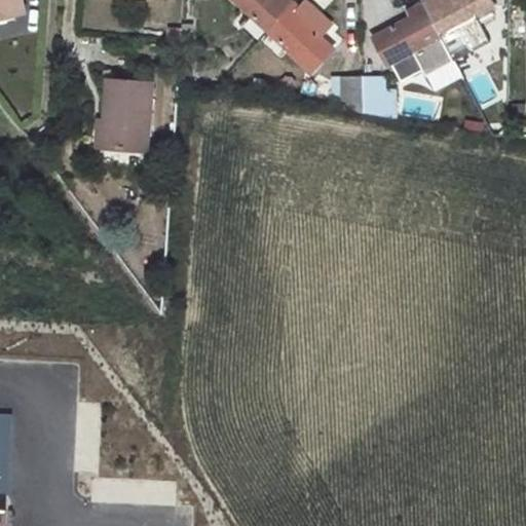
[(0,0),(0,20),(21,14),(16,0),(0,0)]
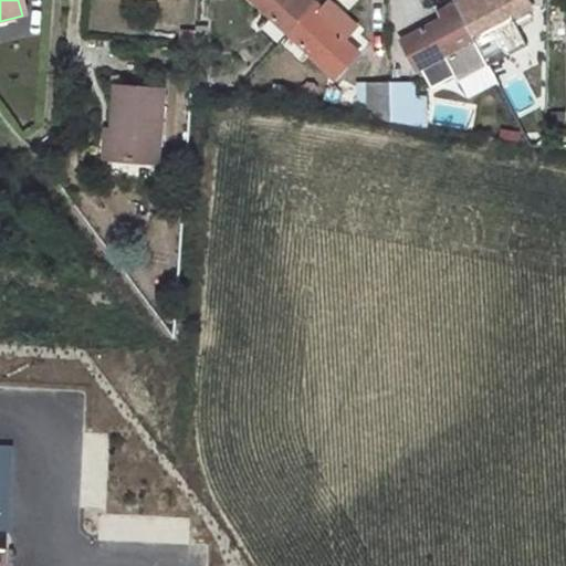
[(18,0),(22,16),(31,14),(27,0),(18,0)]
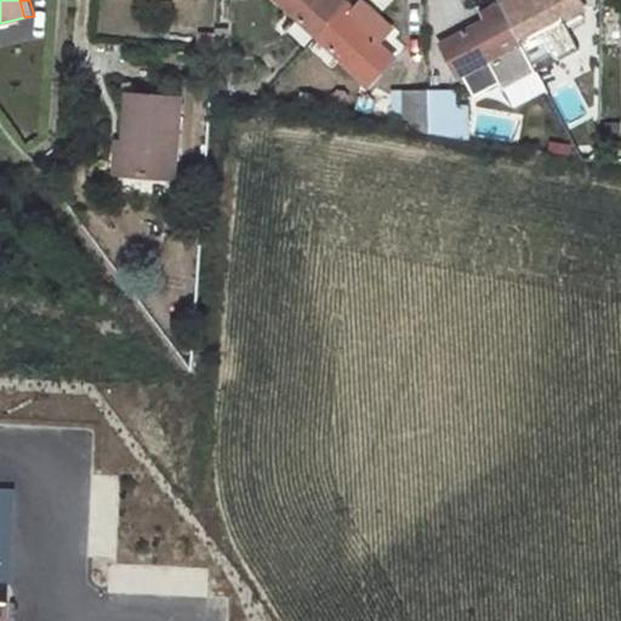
[(342,0),(280,0),(317,34),(346,3),(342,0)]
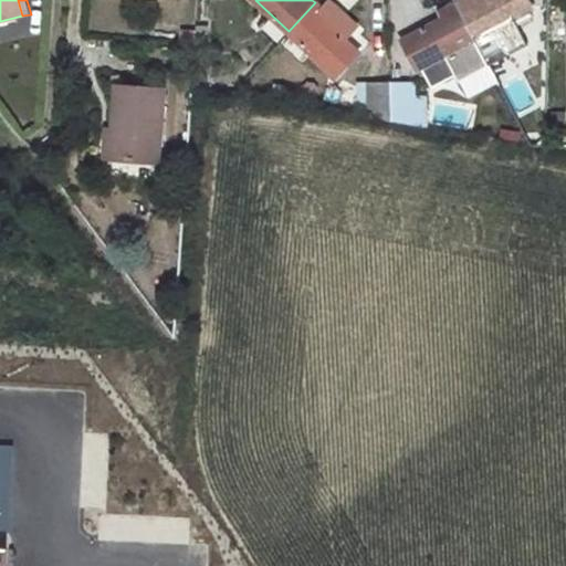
[(474,0),(462,0),(457,3),(475,39),(532,10),(526,0),(478,0),(475,1),(474,0)]
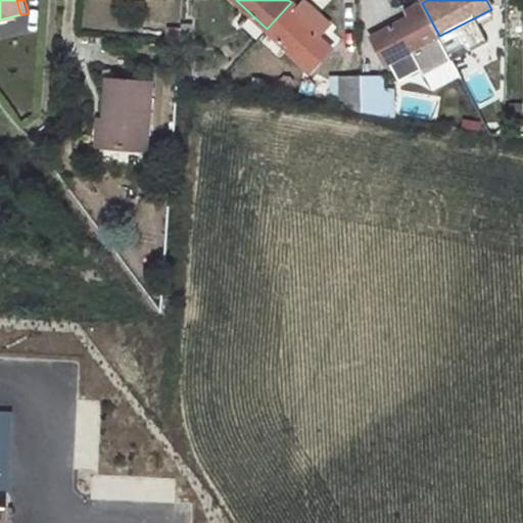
[(329,49),(298,19),(303,14),(291,2),(267,29),(311,70),(329,49)]
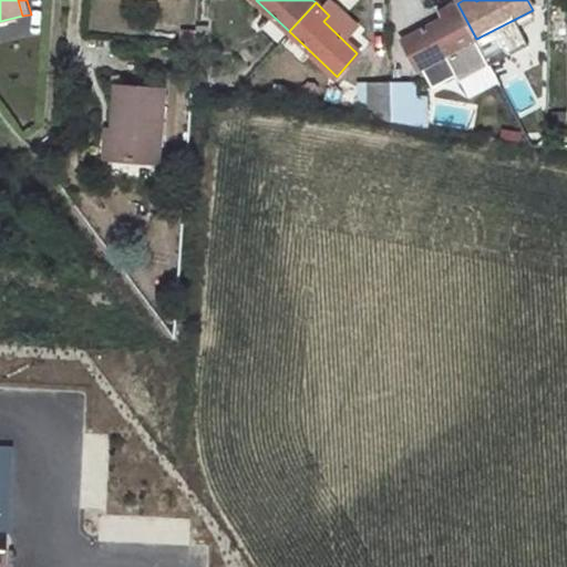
[(457,3),(441,11),(444,18),(402,39),(418,69),(445,54),(456,75),(463,72),(465,79),(490,66),(476,39),(457,3)]
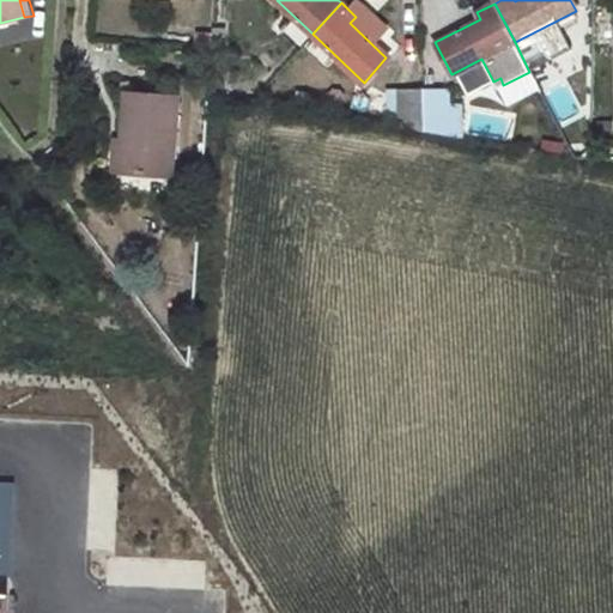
[(501,78),(493,82),(497,89),(503,85),(501,78)]
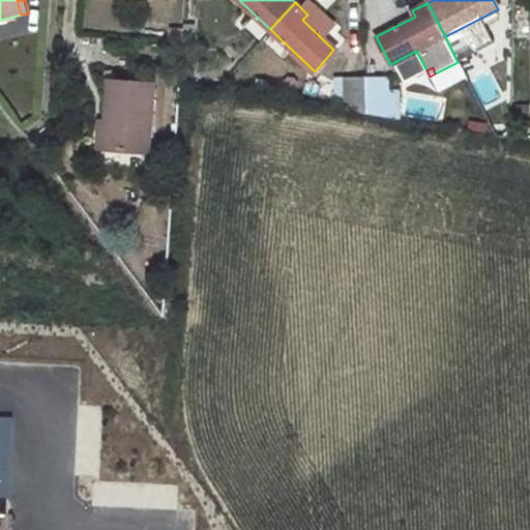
[(365,115),(364,79),(344,79),(343,111),(365,115)]
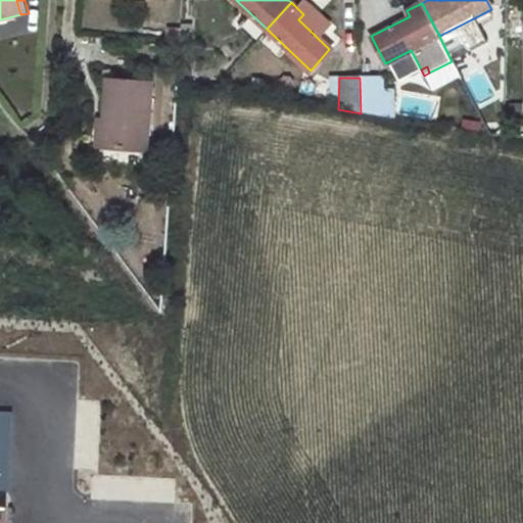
[(382,117),(382,78),(360,78),(361,113),(382,117)]
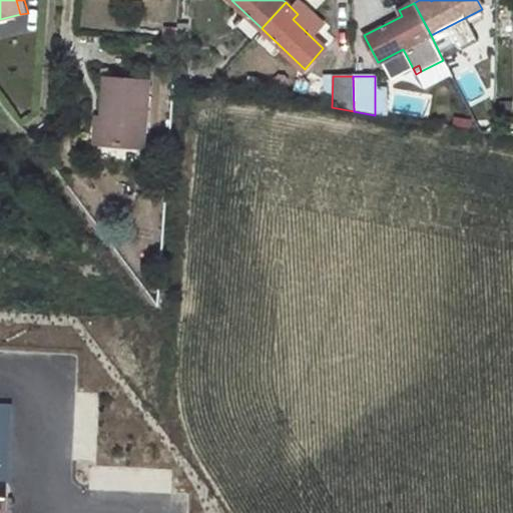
[(101,119),(99,146),(141,149),(146,81),(103,77),(101,119)]
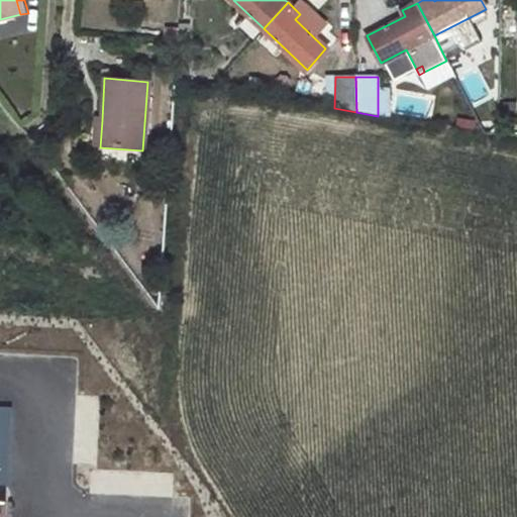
[(400,98),(399,110),(425,112),(426,100),(400,98)]
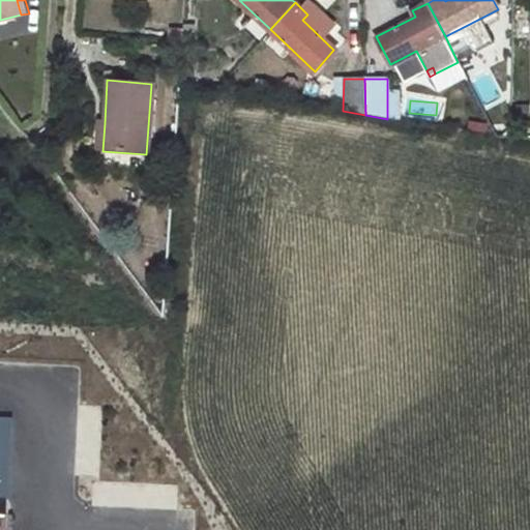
[(102,151),(105,123),(96,122),(95,150),(102,151)]
